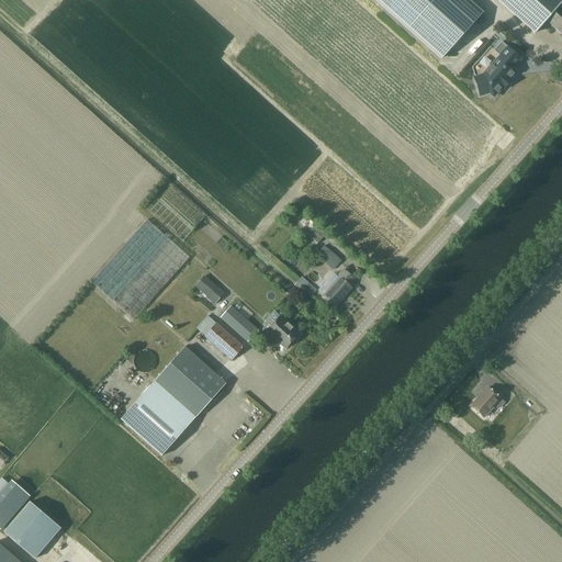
[(374,0),(440,57),(481,11),(468,0),(374,0)]
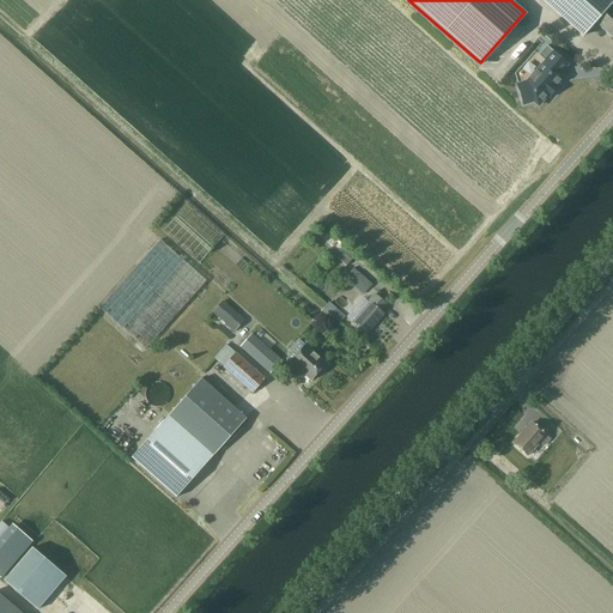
[(612,0),(541,0),(584,38),(598,23),(612,37),(612,0)]
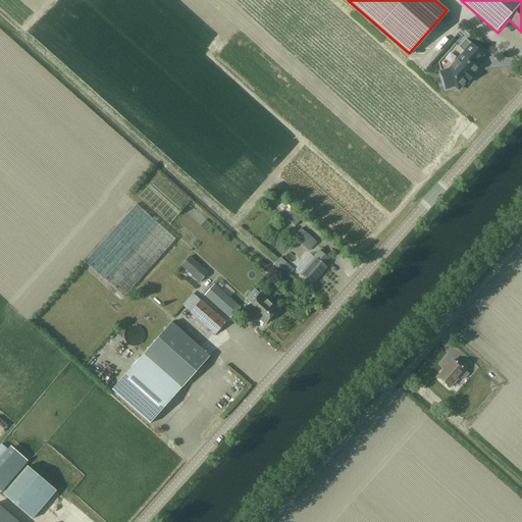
[(441,72),(440,72),(446,90),(455,87),(459,90),(466,81),(468,83),(474,75),(472,74),(480,65),(477,63),(483,55),(465,39),(459,47),(458,47),(464,53),(449,70),(441,72)]
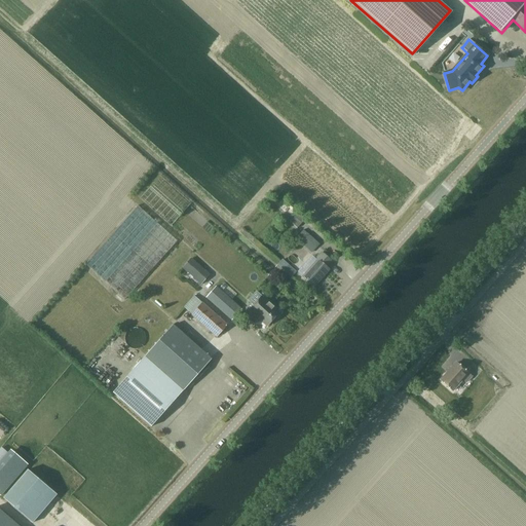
[(124,300),(177,240),(138,205),(85,264),(124,300)]
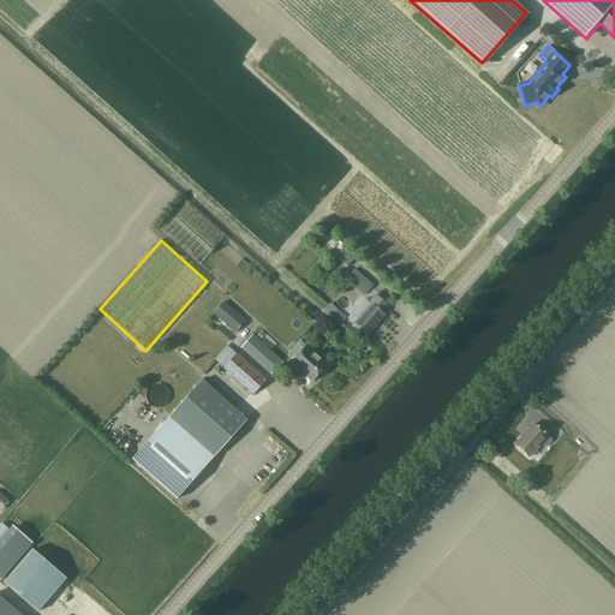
[(345,248),(336,257),(347,267),(356,257),(345,248)]
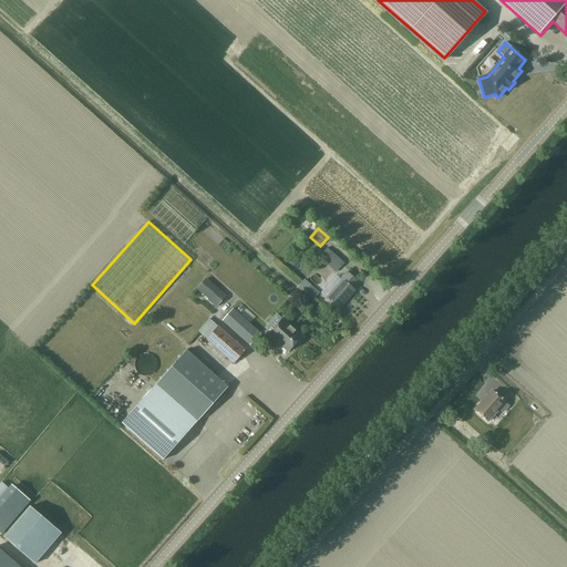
[(338,270),(342,265),(331,255),(327,259),(338,270)]
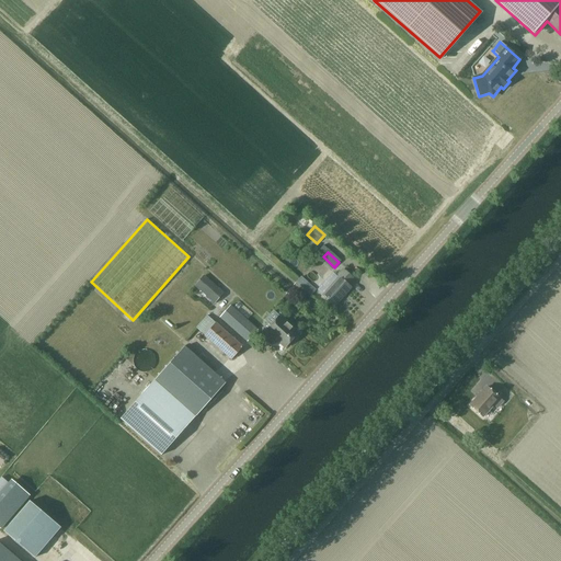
[(347,285),(353,279),(342,270),(336,276),(340,278),(323,296),(334,306),(351,288),(347,285)]
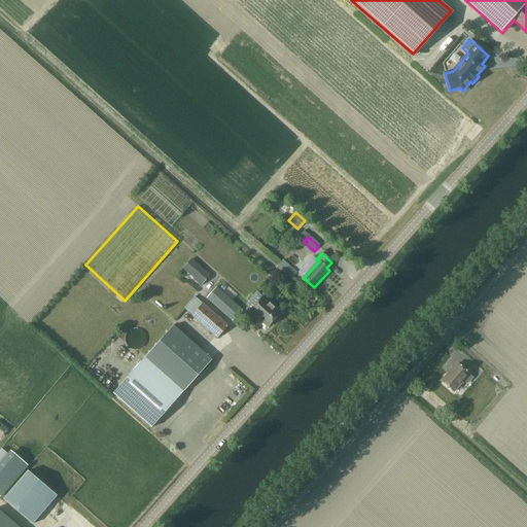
[(202,285),(210,276),(191,258),(182,269),(202,285)]
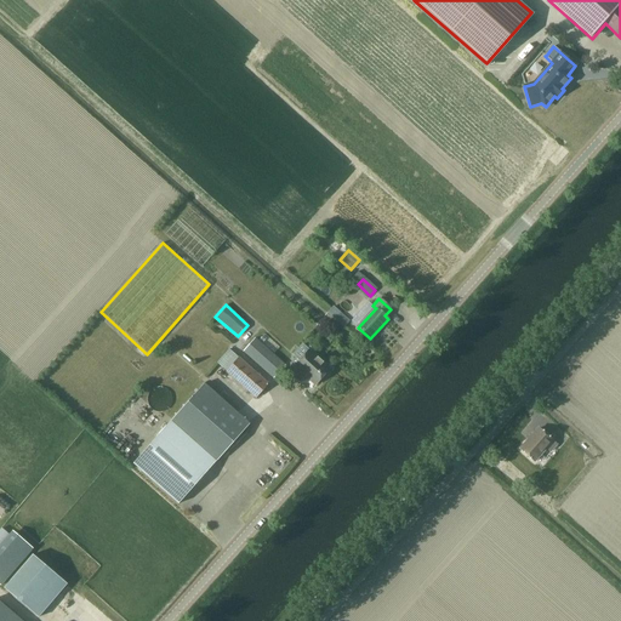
[(335,305),(329,311),(342,326),(349,320),(335,305)]
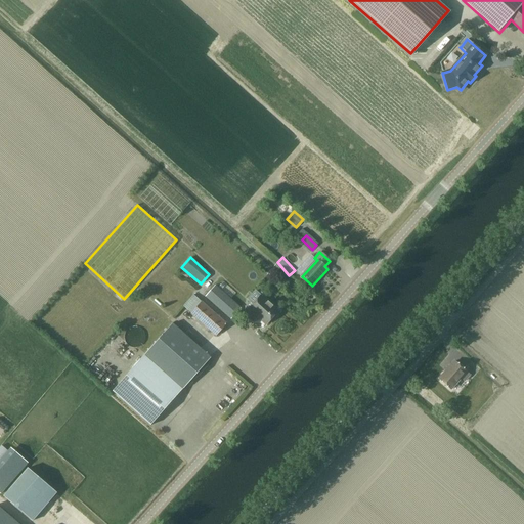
[(230,319),(241,308),(215,285),(205,296),(230,319)]
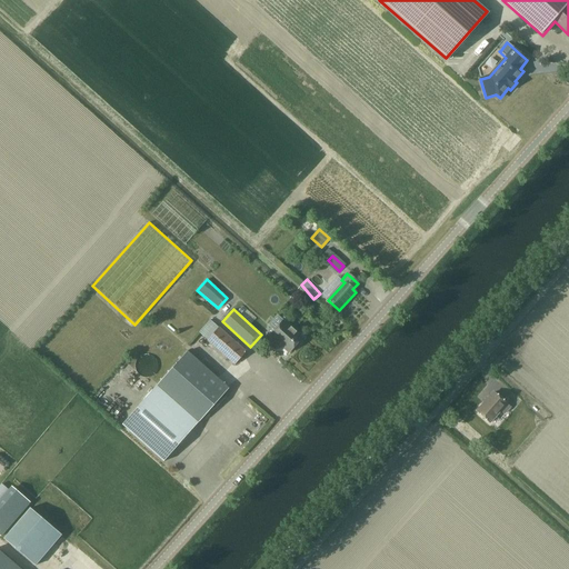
[(235,366),(247,351),(219,327),(218,327),(210,320),(199,332),(207,340),(235,366)]
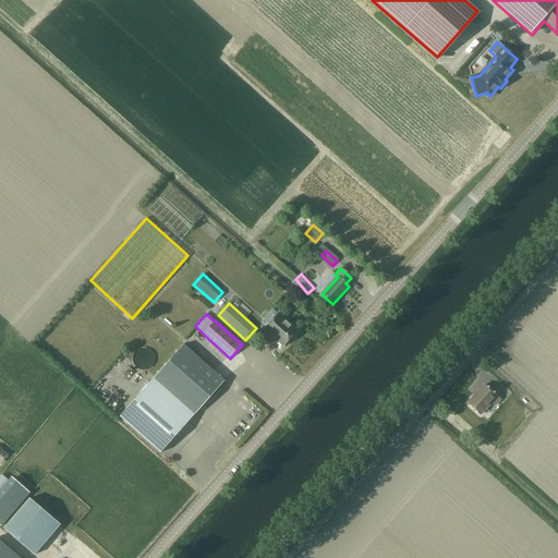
[(269,335),(266,339),(273,346),(277,341),(282,346),(295,331),(277,314),(263,329),(269,335)]
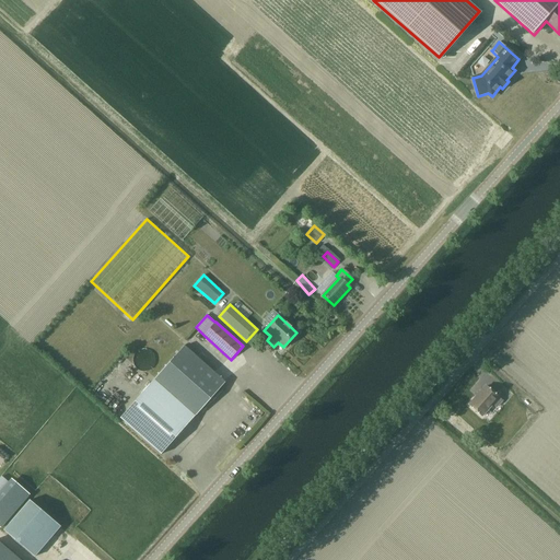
[(185,347),(155,378),(119,417),(160,453),(224,383),(185,347)]
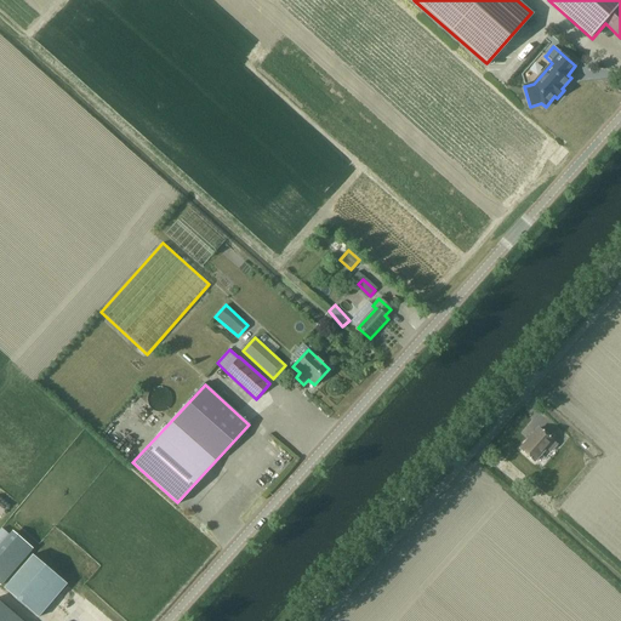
[(550,453),(556,445),(537,429),(519,450),(534,462),(546,449),(550,453)]
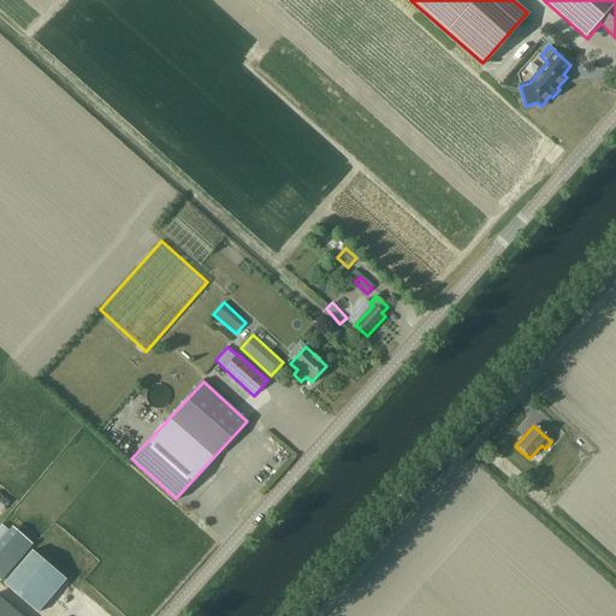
[(0,542),(10,531),(1,523),(0,525),(0,542)]
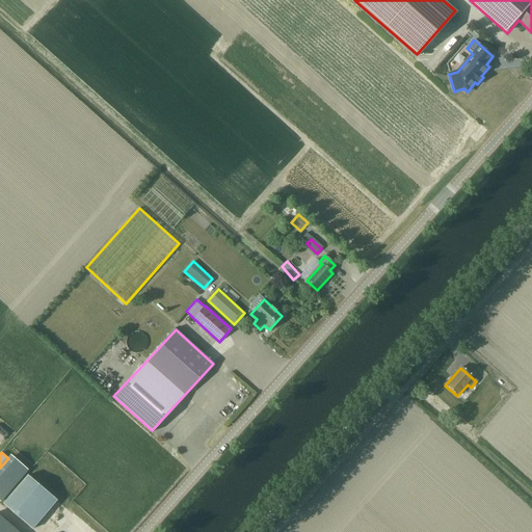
[(32,529),(57,501),(28,475),(3,503),(32,529)]
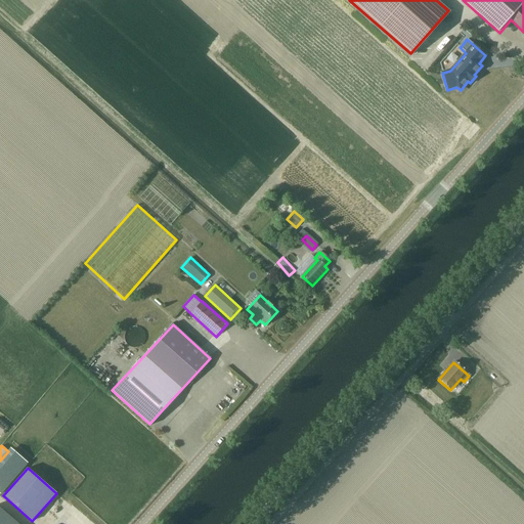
[(0,523),(19,523),(0,506),(0,523)]
